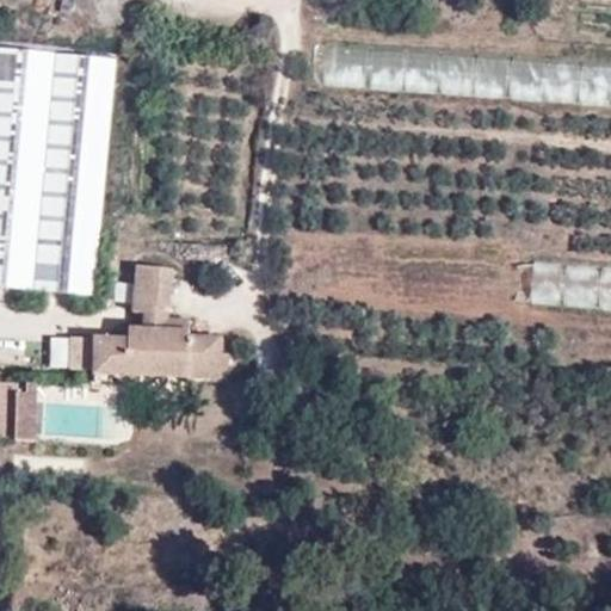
[(0,47),(0,246),(98,257),(113,54),(0,47)]
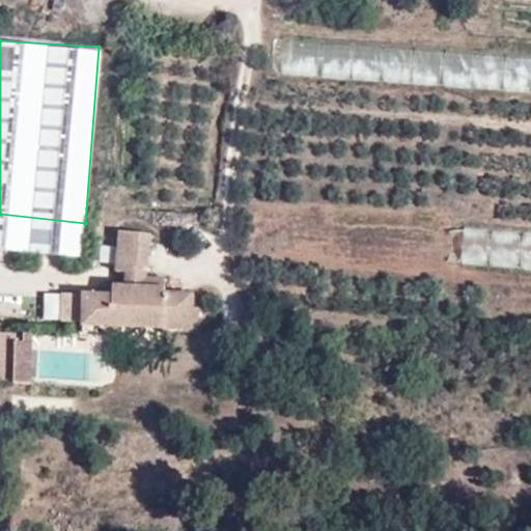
[(0,247),(82,253),(85,223),(0,214),(0,247)]
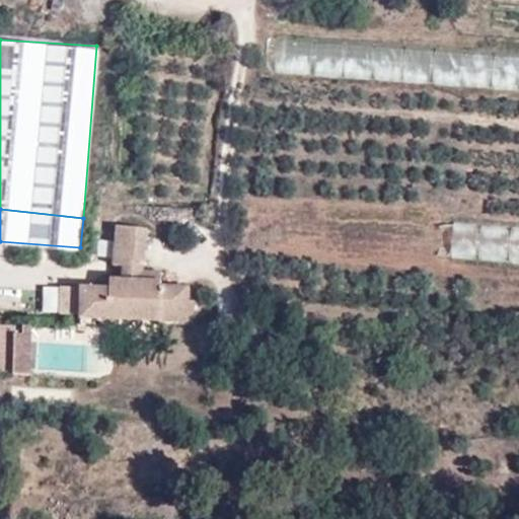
[(122,230),(118,270),(123,271),(146,274),(148,233),(122,230)]
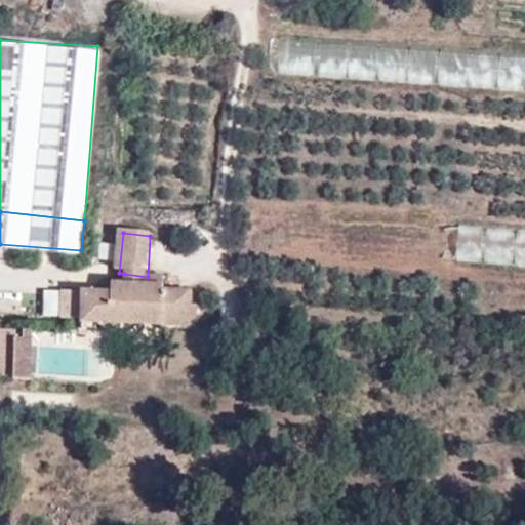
[(148,277),(124,274),(124,283),(165,287),(165,278),(148,277)]
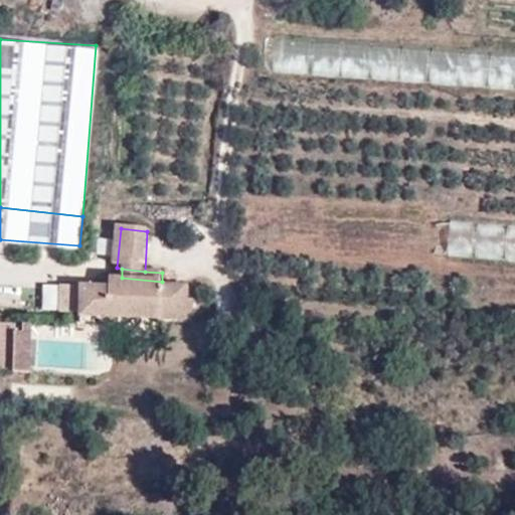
[(162,282),(122,278),(122,285),(161,288),(162,282)]
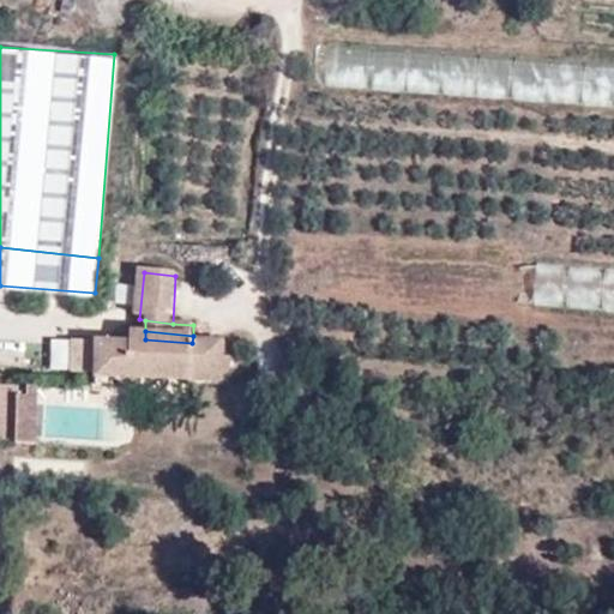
[(222,356),(223,344),(192,343),(145,339),(134,339),(133,350),(97,349),(96,377),(230,386),(232,357),(222,356)]
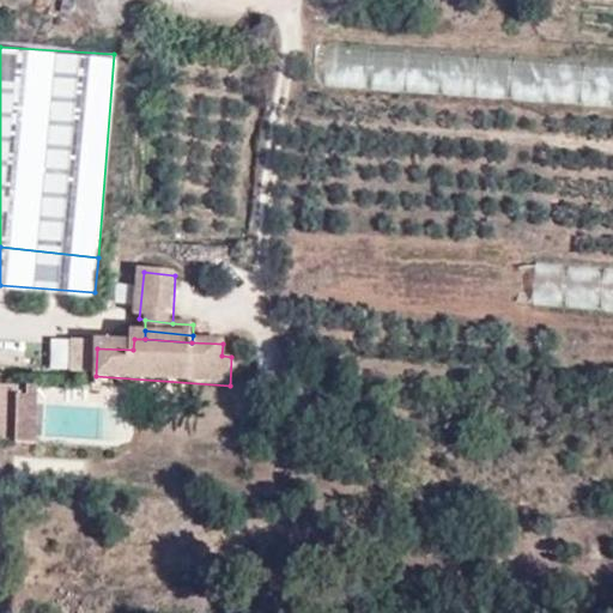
[(36,443),(38,386),(26,386),(26,396),(16,395),(14,442),(36,443)]
